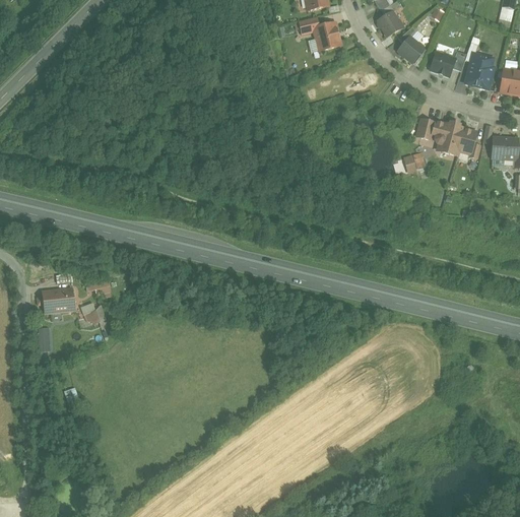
[(306,0),(308,9),(328,5),(327,0),(306,0)]
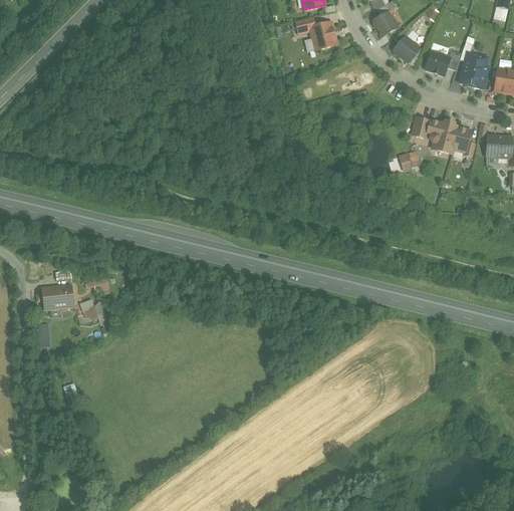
[(370,0),(376,10),(378,8),(386,4),(382,0),(370,0)]
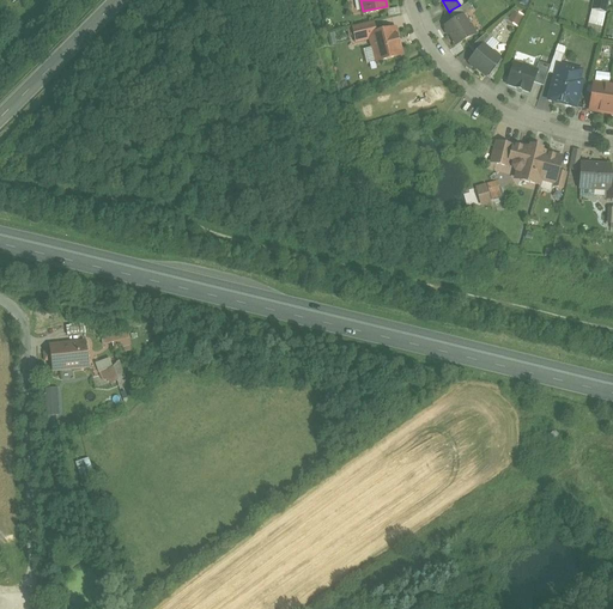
[(460,5),(451,10),(455,16),(472,6),(468,0),(460,5)]
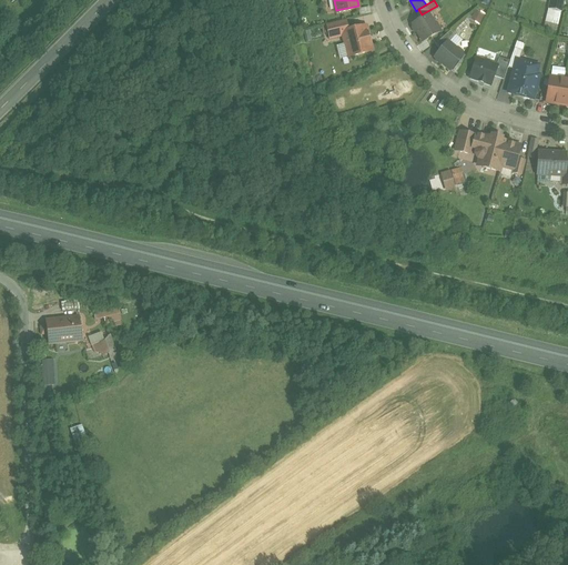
[(485,12),(476,7),(470,17),(479,21),(485,12)]
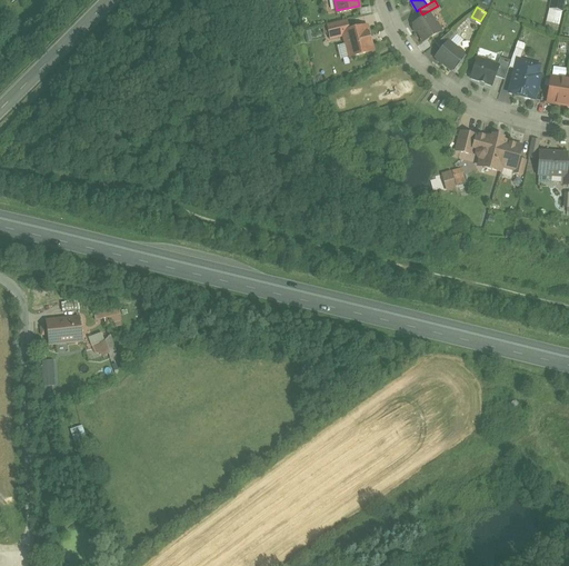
[(430,12),(413,21),(423,39),(440,29),(440,26),(438,21),(435,20),(430,12)]
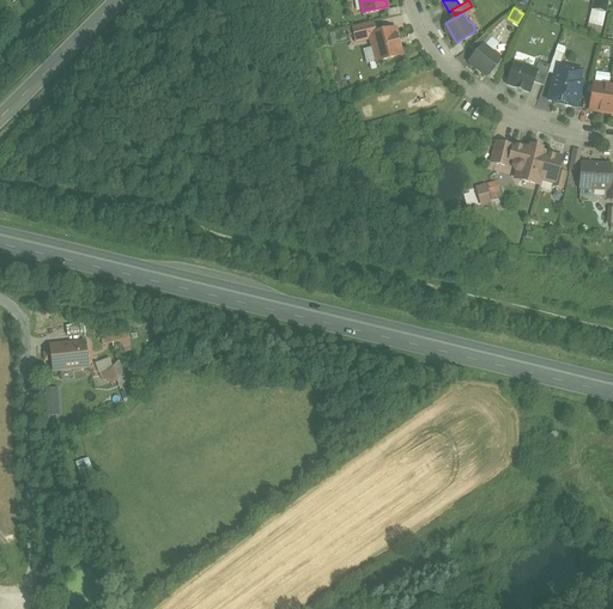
[(374,18),(352,24),(356,40),(371,35),(370,31),(376,30),(374,18)]
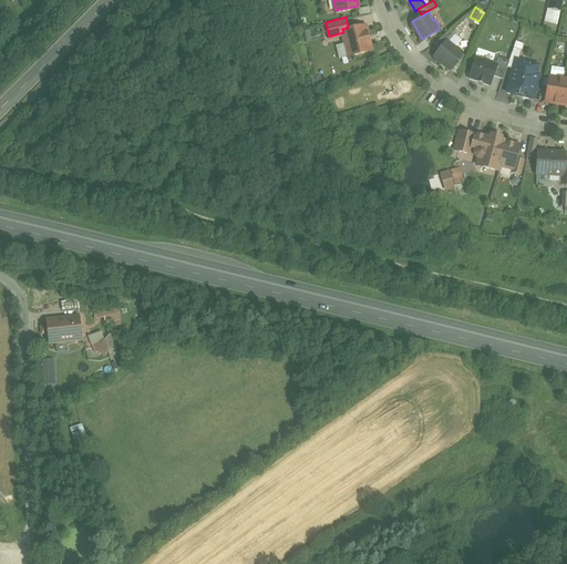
[(348,28),(342,29),(343,32),(346,41),(348,40),(351,53),(371,49),(364,23),(348,28)]
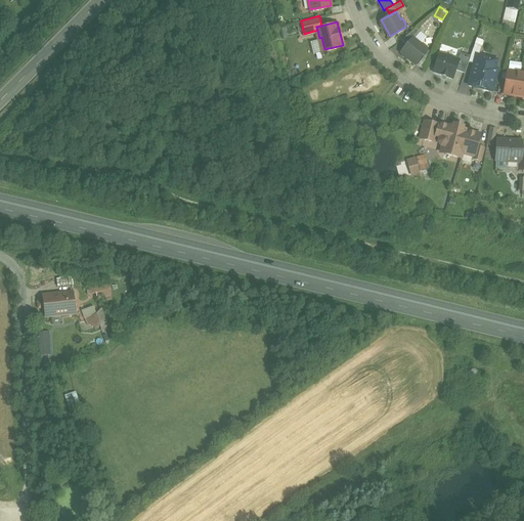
[(416,26),(402,38),(407,43),(412,36),(413,37),(420,31),(416,26)]
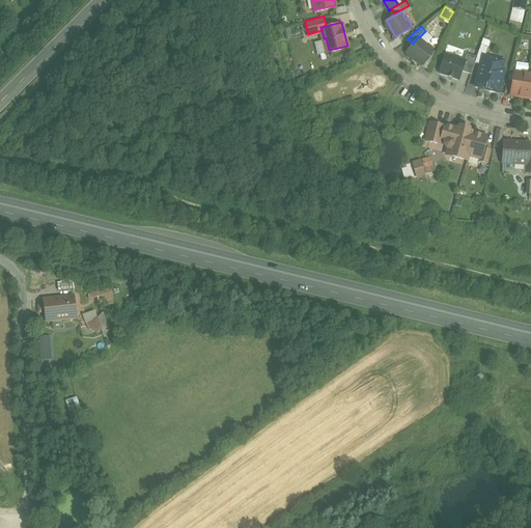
[(413,44),(408,51),(421,62),(432,49),(432,46),(428,43),(425,43),(419,37),(418,36),(413,44)]
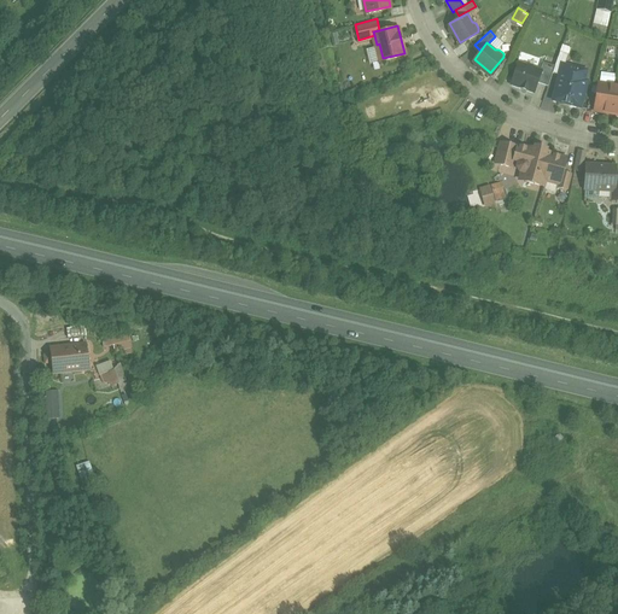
[(571,45),(563,42),(560,50),(569,52),(571,45)]
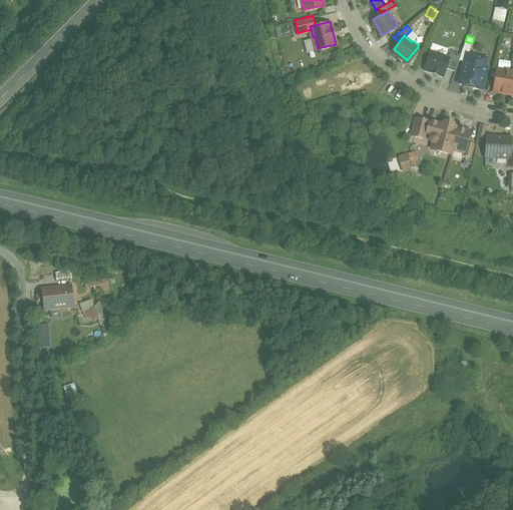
[(461,52),(459,58),(465,60),(467,52),(469,52),(472,43),(465,41),(461,52)]
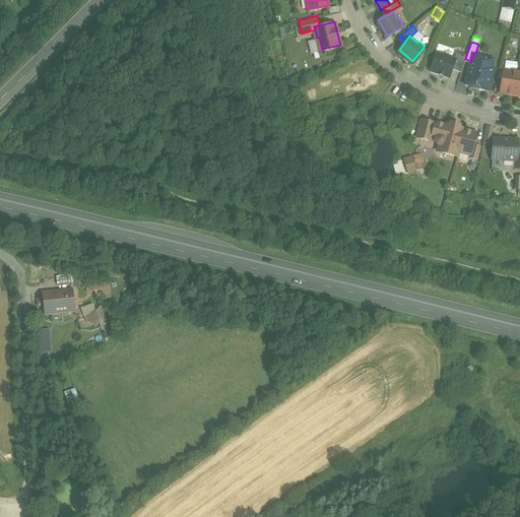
[(512,48),(511,60),(518,61),(519,49),(512,48)]
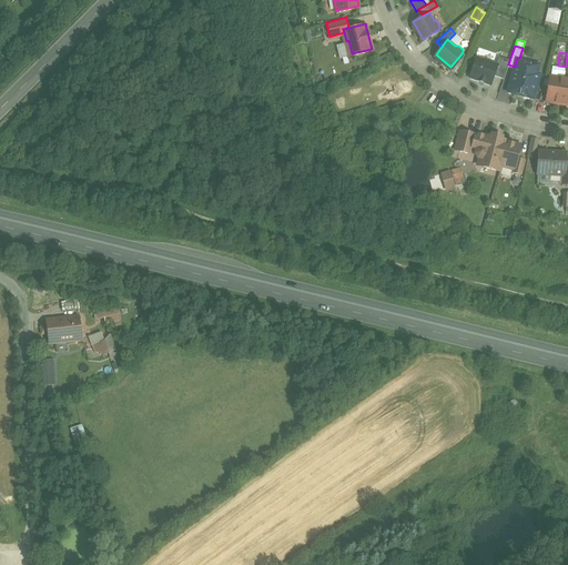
[(510,58),(499,54),(496,63),(497,63),(494,73),(504,77),(508,64),(510,58)]
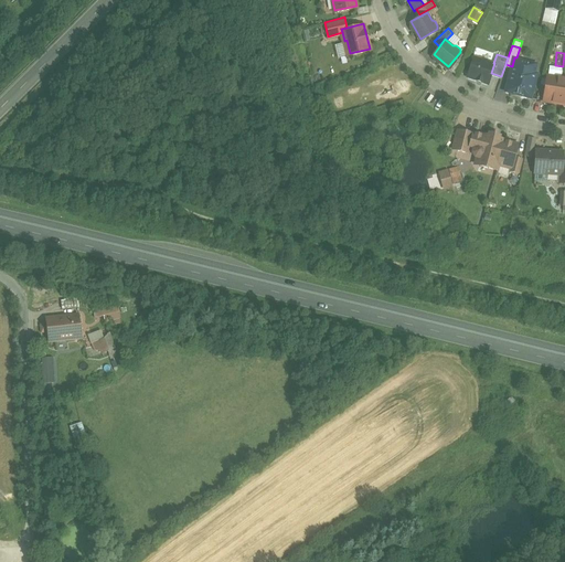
[(480,59),(475,56),(468,74),(488,82),(491,73),(494,63),(493,63),(487,61),(487,59),(482,57),(480,59)]
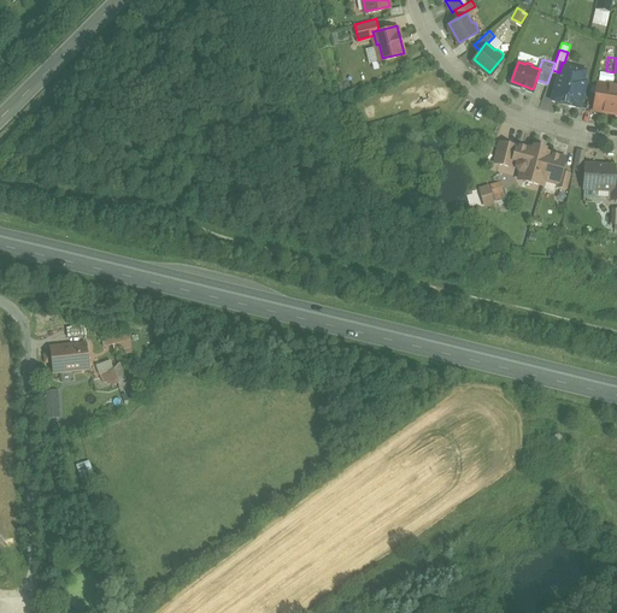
[(564,63),(562,63),(559,72),(553,98),(580,104),(586,78),(582,78),(585,69),(564,63)]
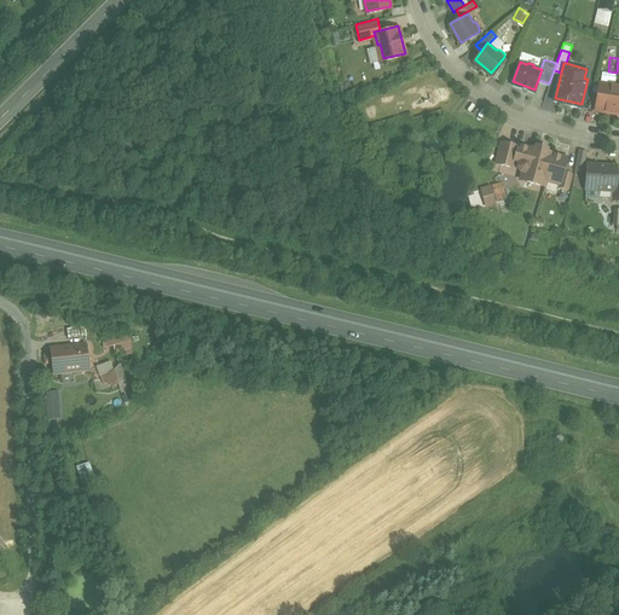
[(617,83),(602,81),(595,108),(612,110),(617,83)]
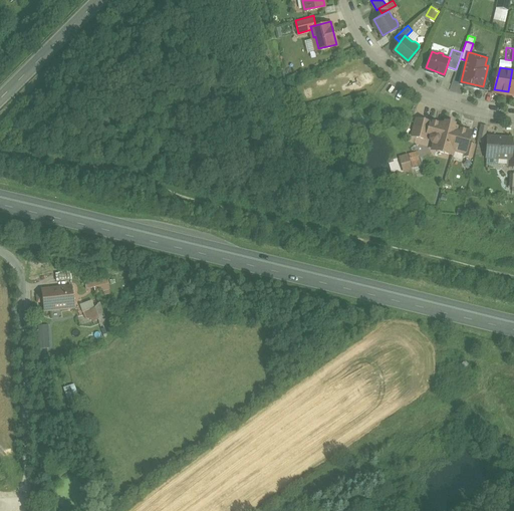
[(430,119),(417,116),(413,134),(427,138),(428,132),(430,119)]
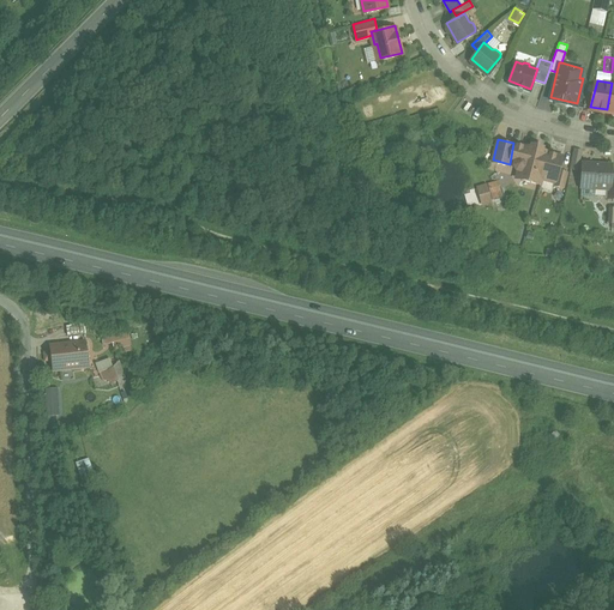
[(563,155),(548,151),(548,150),(525,144),(524,145),(515,142),(513,143),(511,157),(516,158),(513,163),(517,168),(521,169),(524,168),(522,177),(540,182),(542,176),(555,180),(557,180),(559,168),(563,155)]
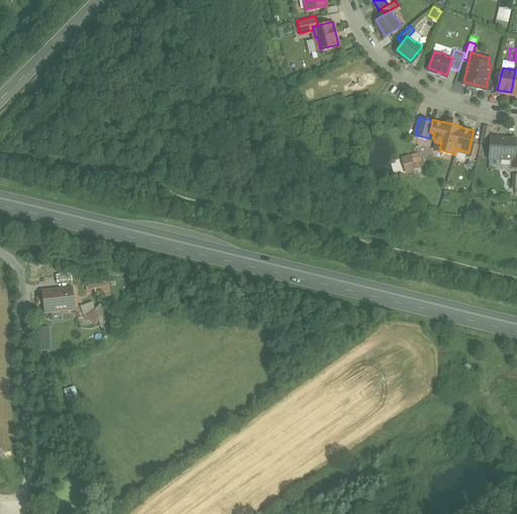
[(490,124),(484,123),(481,139),(487,141),(490,124)]
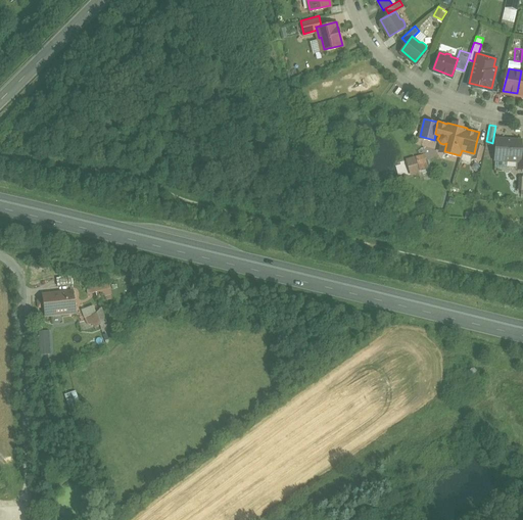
[(521,138),(496,137),(495,157),(518,158),(520,158),(520,148),(521,138)]
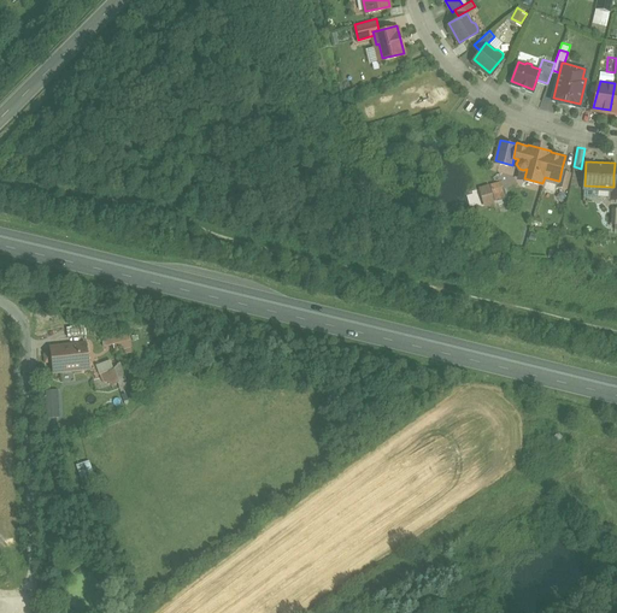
[(570,171),(562,169),(559,181),(558,181),(558,183),(566,186),(570,171)]
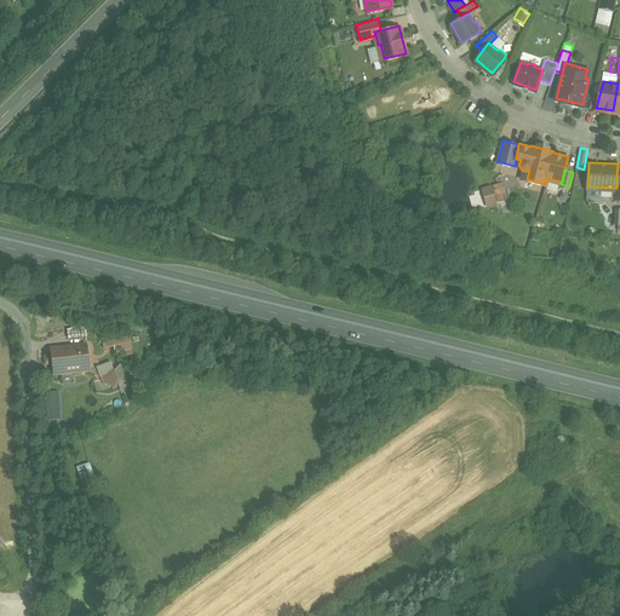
[(491,184),(494,199),(506,196),(503,182),(491,184)]
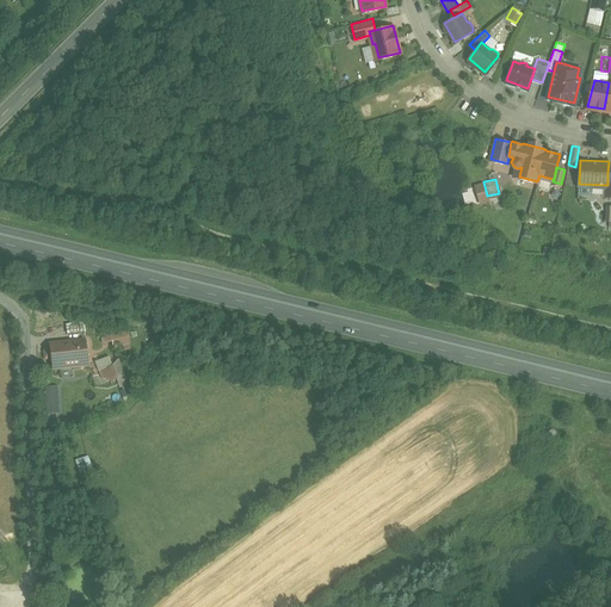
[(487,196),(483,181),(476,184),(481,203),(488,200),(487,196)]
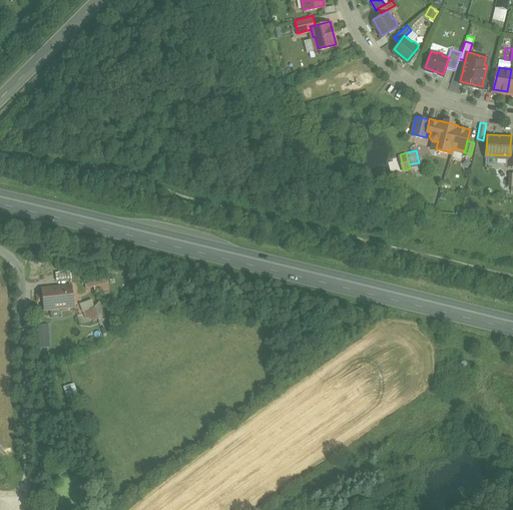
[(106,275),(99,277),(93,279),(93,277),(84,279),(86,286),(94,285),(95,290),(108,286),(106,275)]
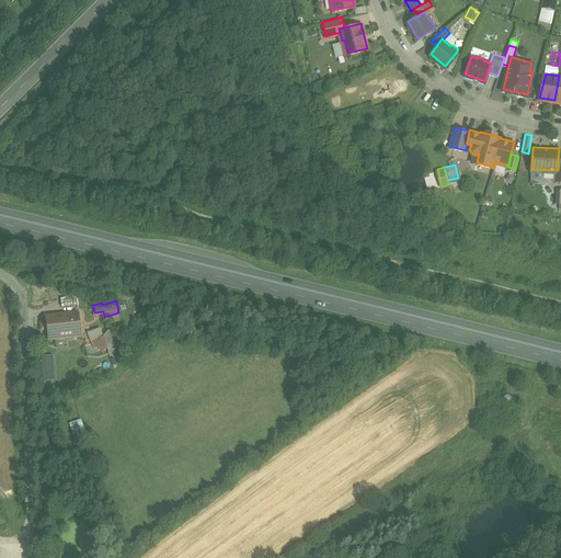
[(78,310),(46,314),(46,320),(41,320),(42,328),(47,328),(48,338),(81,334),(78,310)]
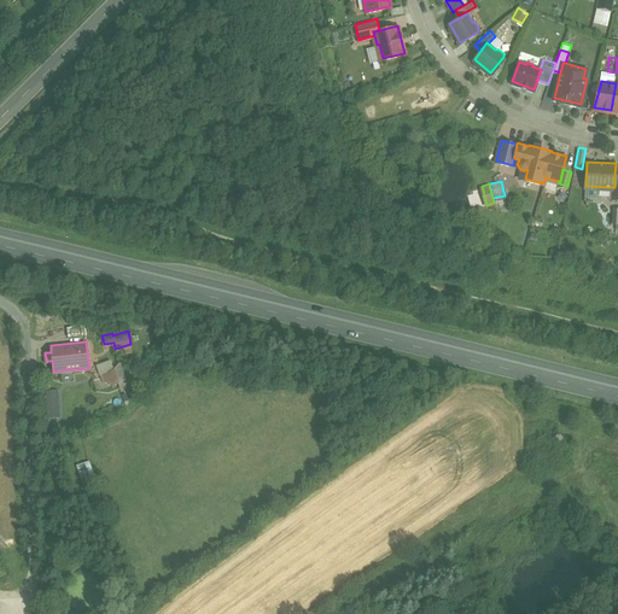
[(114,367),(106,370),(111,382),(118,380),(114,367)]
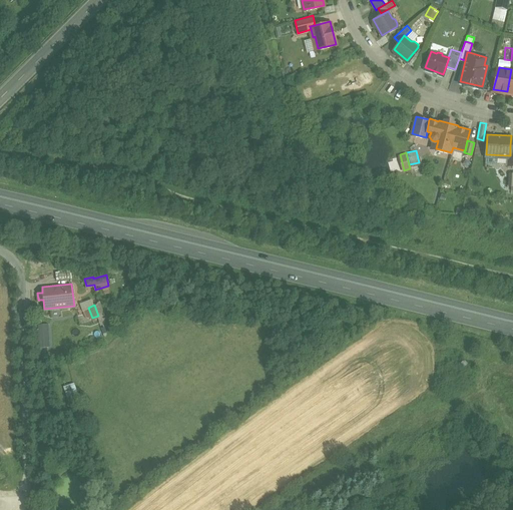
[(38,322),(39,345),(50,345),(49,322),(38,322)]
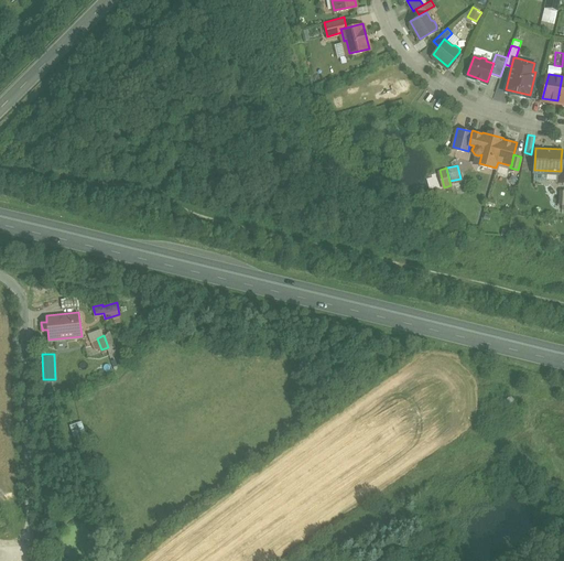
[(71,422),(78,444),(89,440),(82,419),(71,422)]
